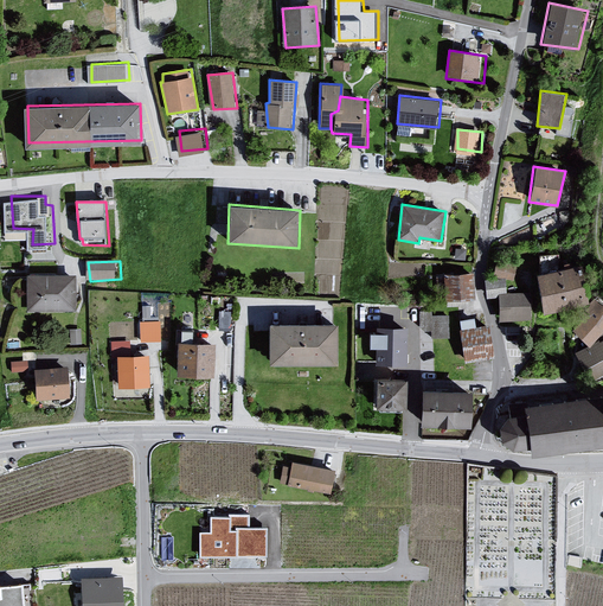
[(576,265),(530,272),(538,311),(583,305),(576,265)]
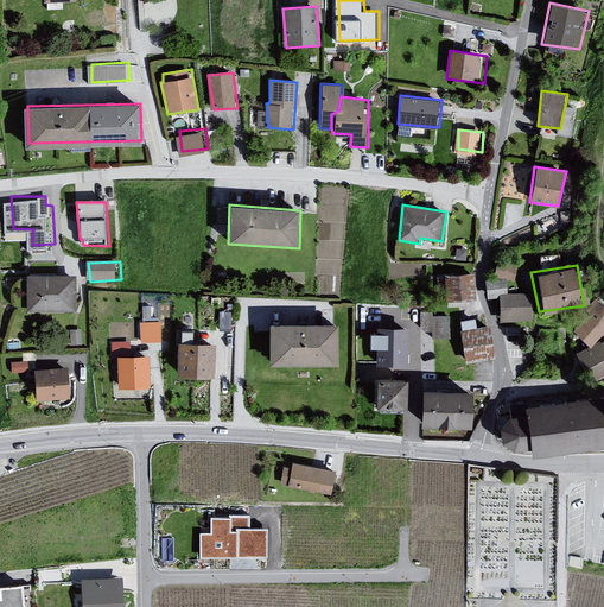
[(476,273),(444,276),(449,303),(477,299),(476,273)]
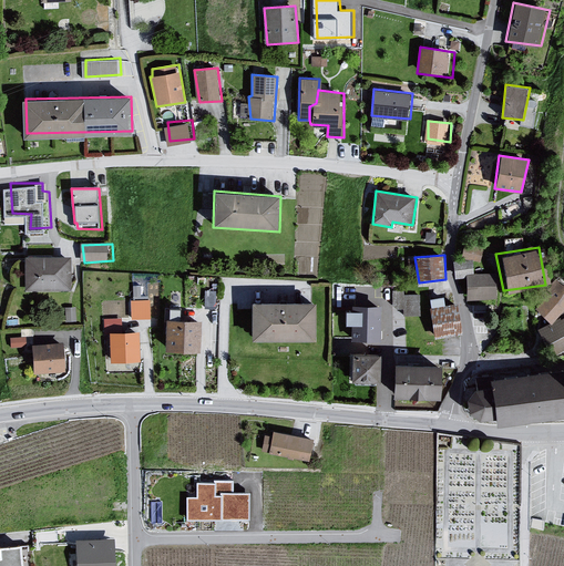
[(70,259),(24,258),(26,289),(72,292),(70,259)]
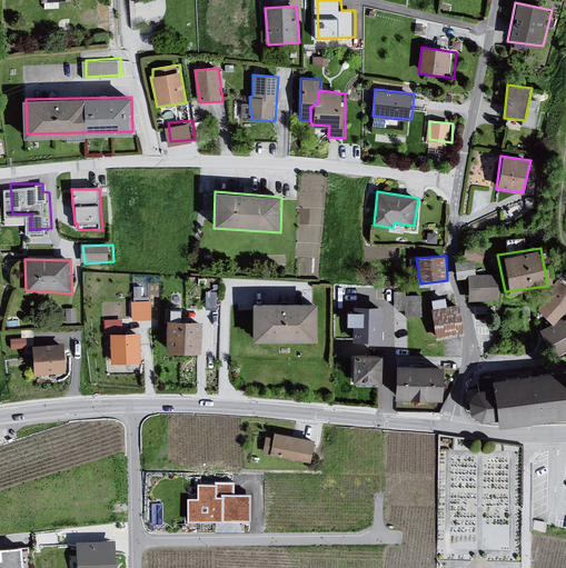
[(497,276),(468,277),(470,301),(502,300),(497,276)]
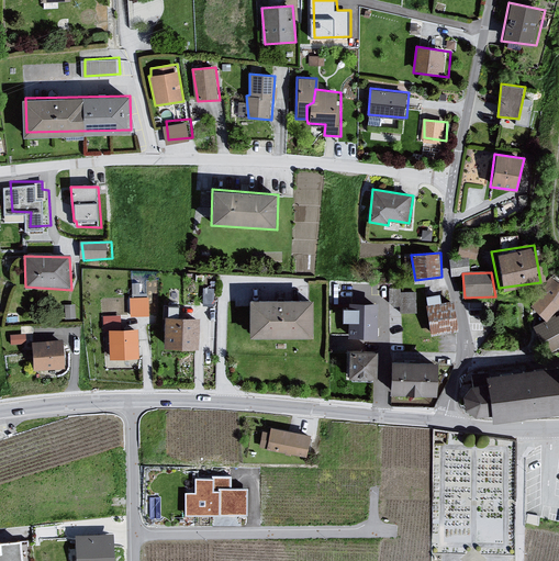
[(558,287),(546,278),(526,304),(544,321),(558,301),(558,287)]
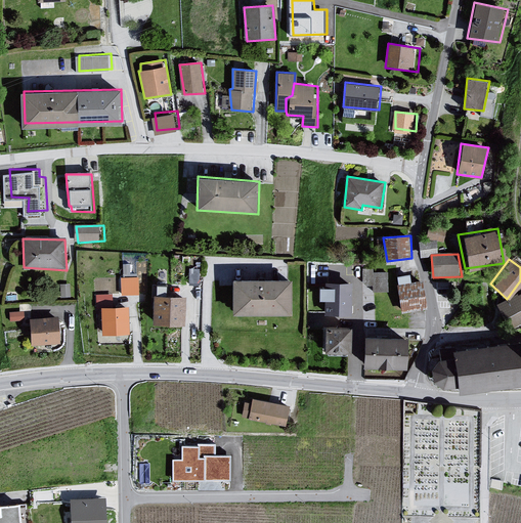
[(367,280),(377,280),(377,289),(391,288),(391,266),(367,267),(367,280)]
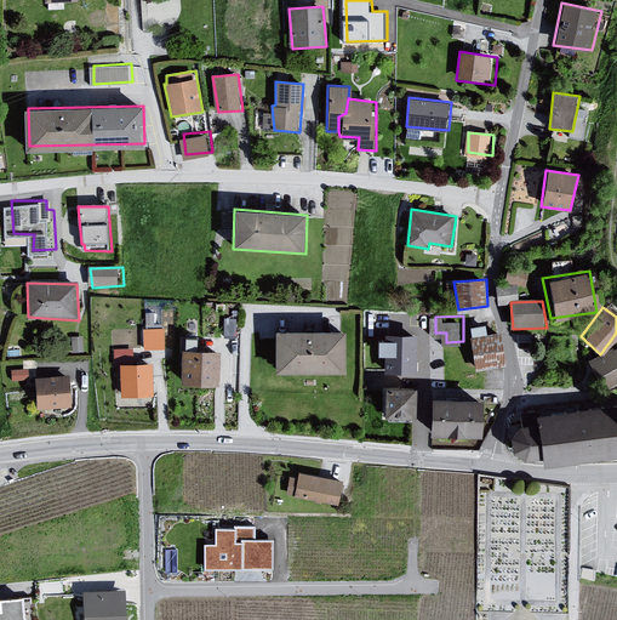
[(169,345),(167,324),(146,324),(146,345),(169,345)]
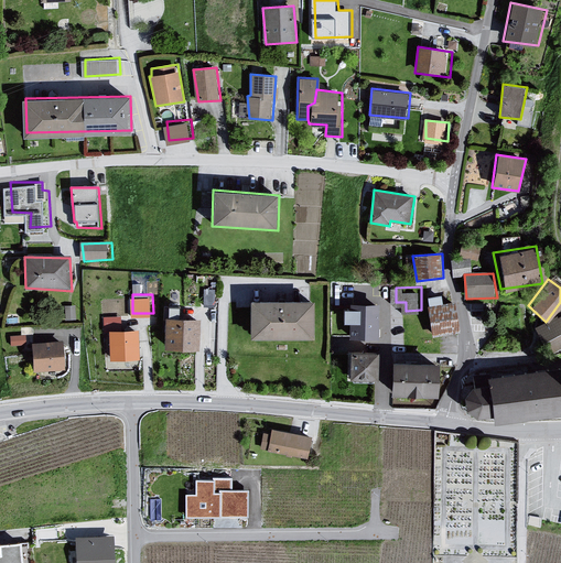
[(316,303),(251,302),(251,338),(316,337),(316,303)]
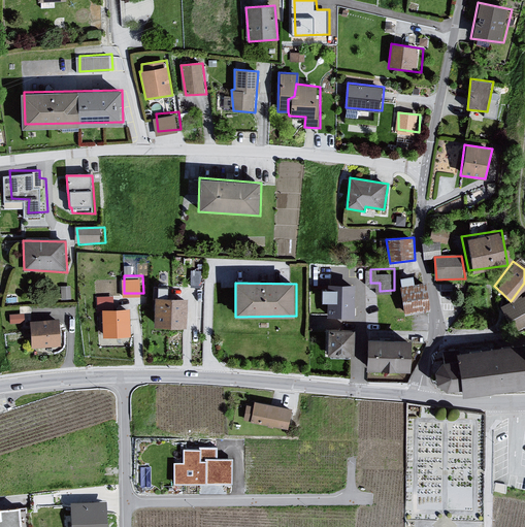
[(423,283),(399,288),(405,316),(429,309),(423,283)]
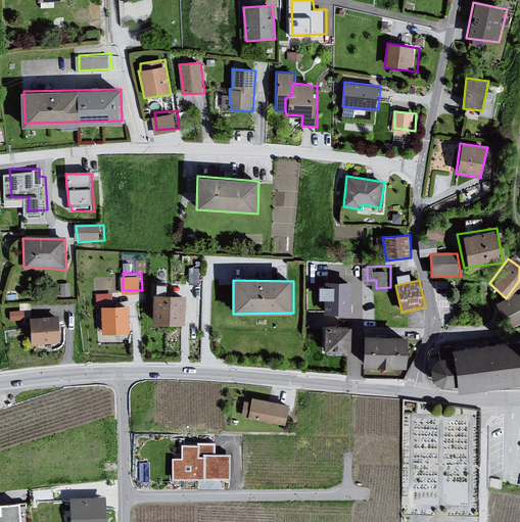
[(352,285),(324,282),(323,315),(351,315),(352,285)]
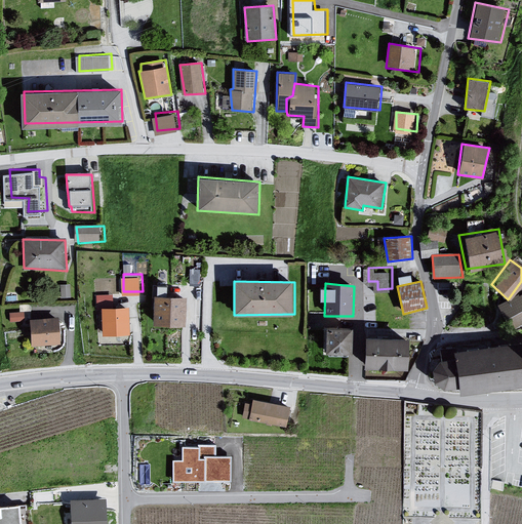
[(185,298),(152,295),(150,326),(182,330),(185,298)]
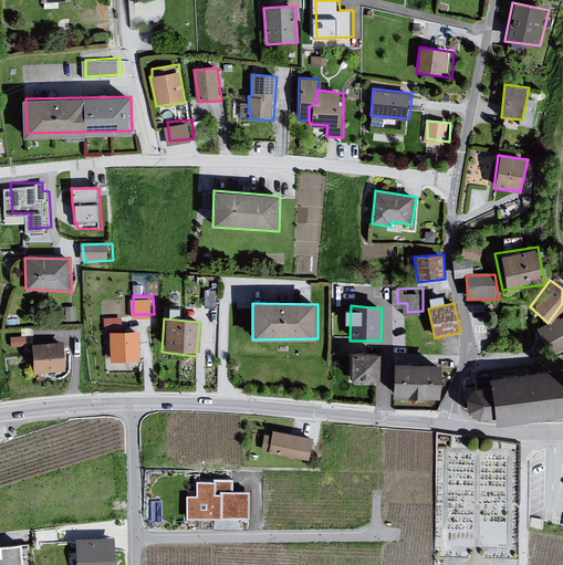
[(562,318),(535,328),(550,355),(562,349),(562,318)]
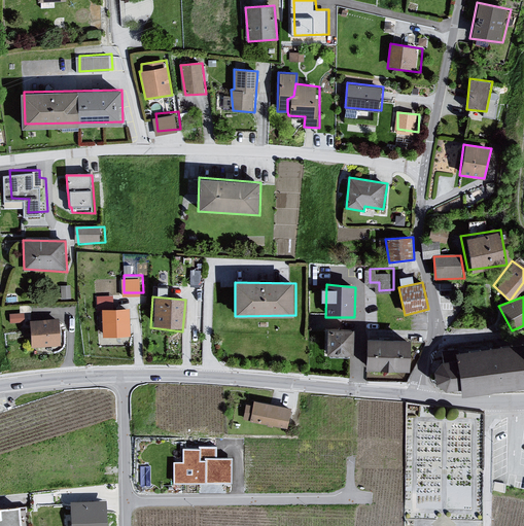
[(129,309),(101,310),(103,339),(131,337),(129,309)]
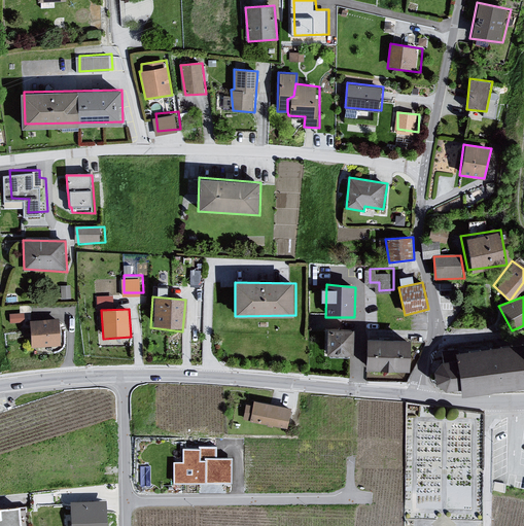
[(60,320),(30,321),(32,348),(63,346),(60,320)]
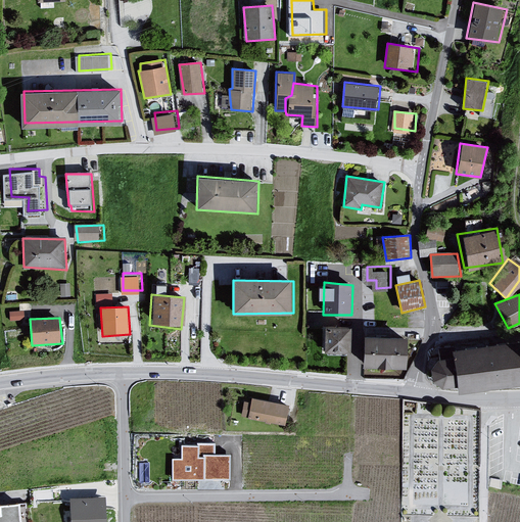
[(345,327),(320,326),(320,350),(346,353),(345,327)]
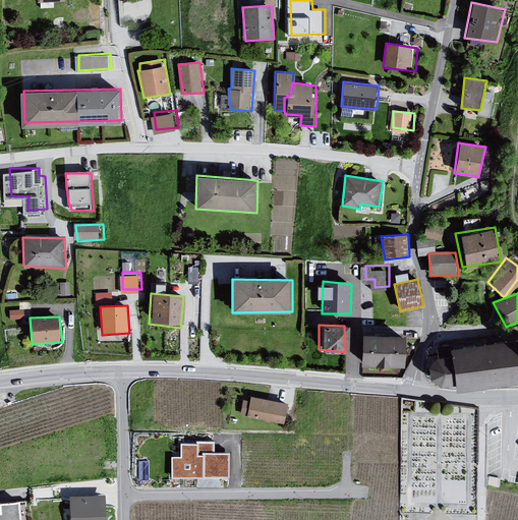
[(405,338),(356,332),(356,364),(405,364),(405,338)]
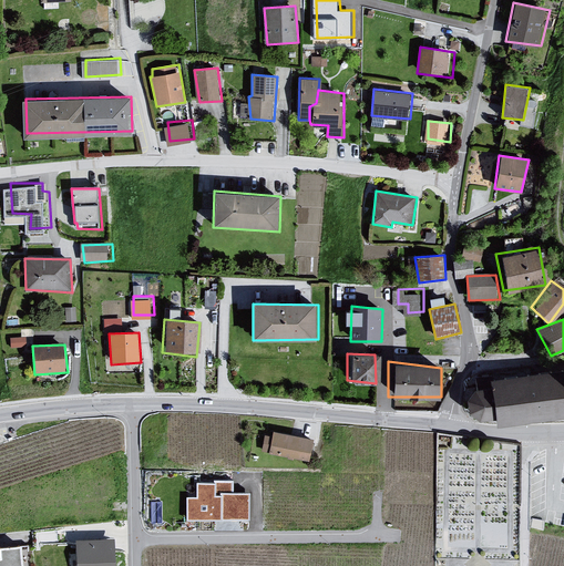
[(563,372),(488,378),(475,381),(470,388),(462,399),(464,411),(475,419),(486,417),(490,425),(563,415),(563,372)]
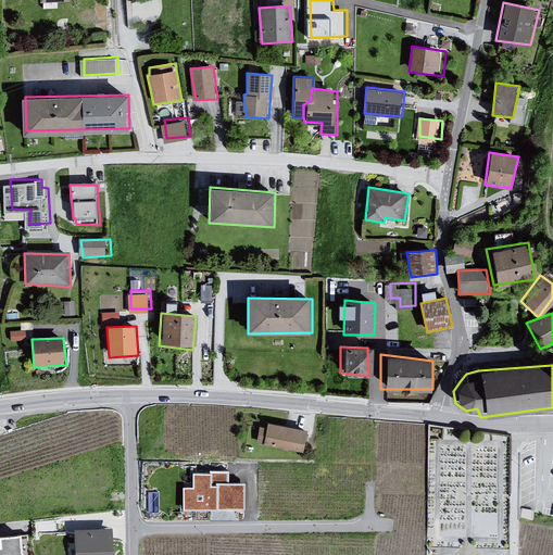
[(308,431),(267,424),(263,444),(304,452),(308,431)]
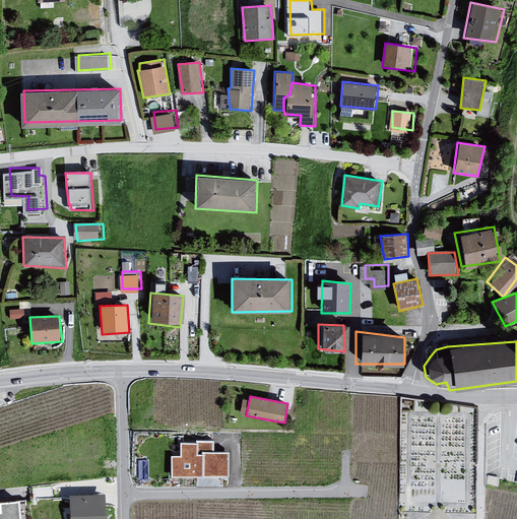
[(174,453),(173,475),(233,477),(234,448),(217,448),(218,437),(181,436),(180,453),(174,453)]
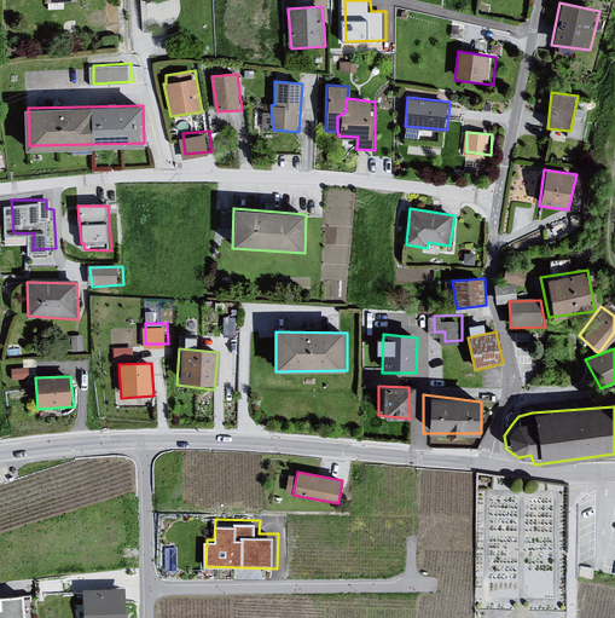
[(131,617),(131,588),(86,589),(87,617),(131,617)]
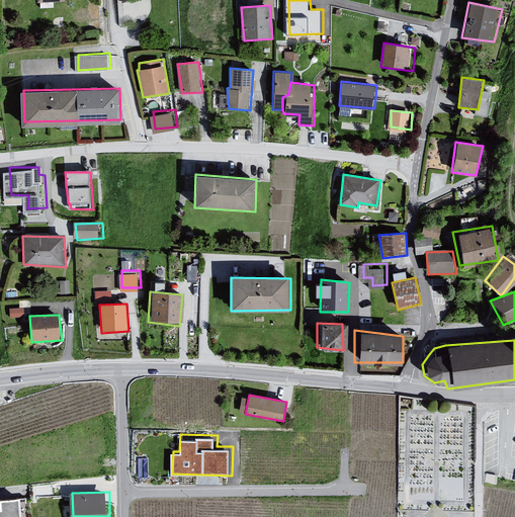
[(24,516),(23,498),(3,499),(4,510),(2,511),(0,515),(1,516),(24,516)]
